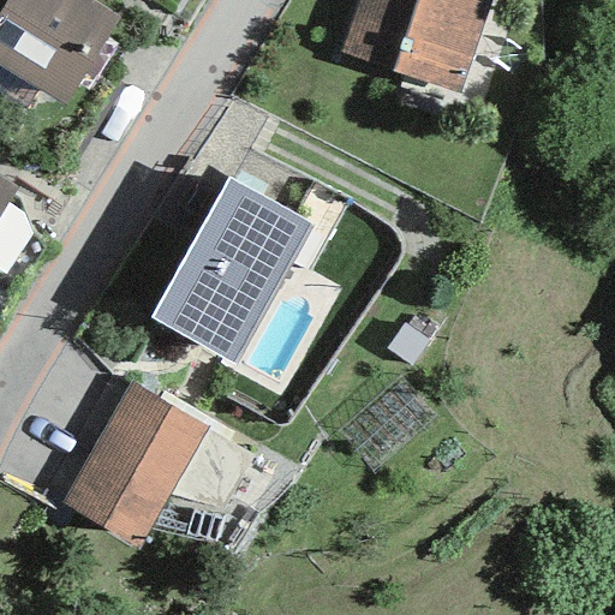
[(0,66),(65,106),(120,16),(94,0),(4,0),(0,7),(0,66)]
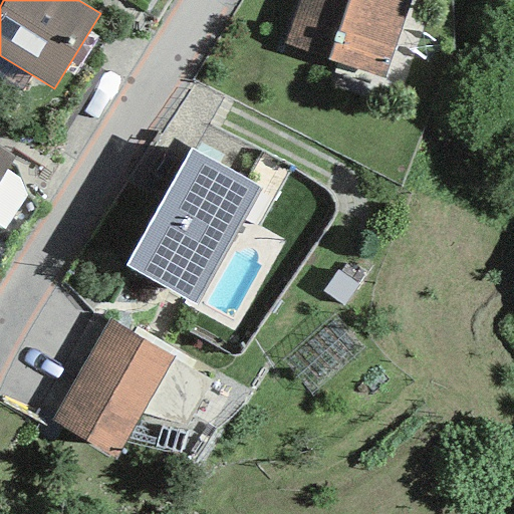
[(297,0),(283,46),(383,78),(409,0),(297,0)]
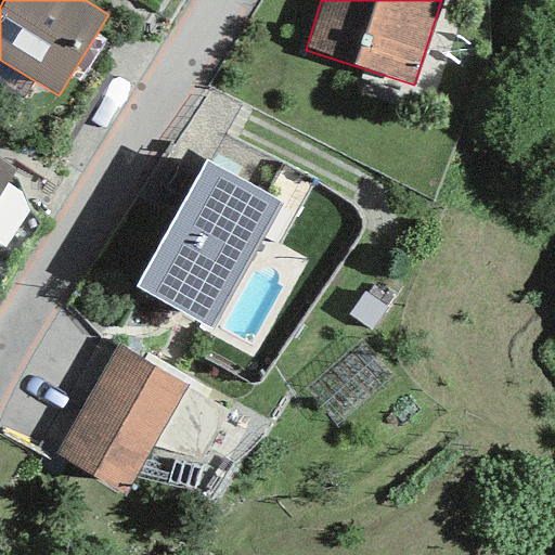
[(0,191),(14,170),(0,160),(0,191)]
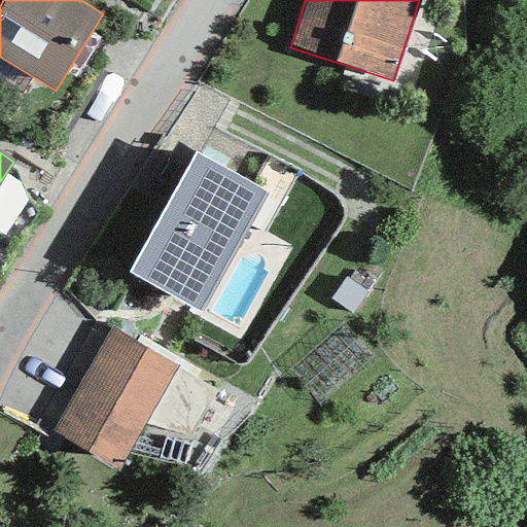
[(197,154),(129,268),(200,310),(268,197),(197,154)]
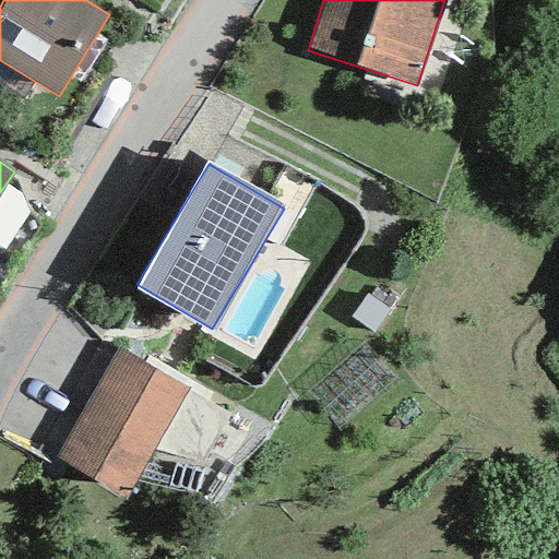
[(116,351),(52,454),(122,497),(186,393),(116,351)]
